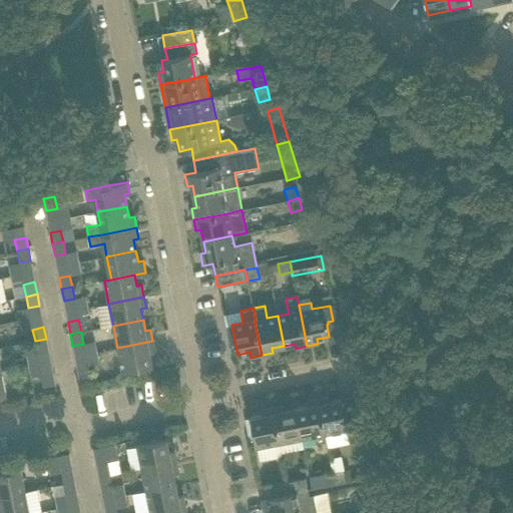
[(48,351),(46,339),(35,341),(37,353),(48,351)]
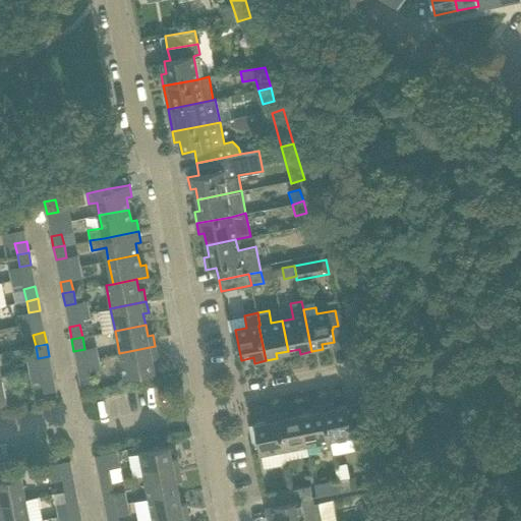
[(157,358),(155,346),(119,353),(124,377),(155,371),(152,359),(157,358)]
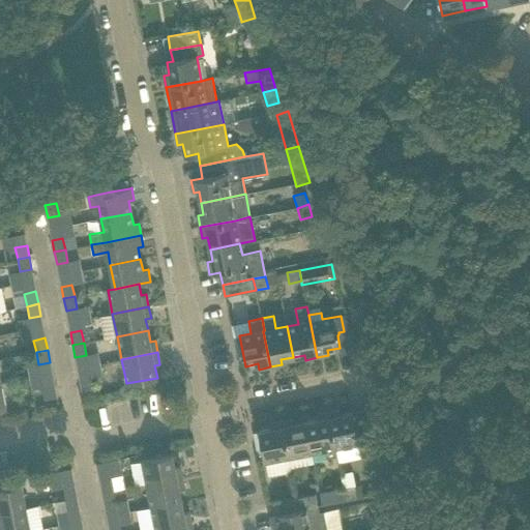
[(82,392),(93,390),(90,378),(80,380),(82,392)]
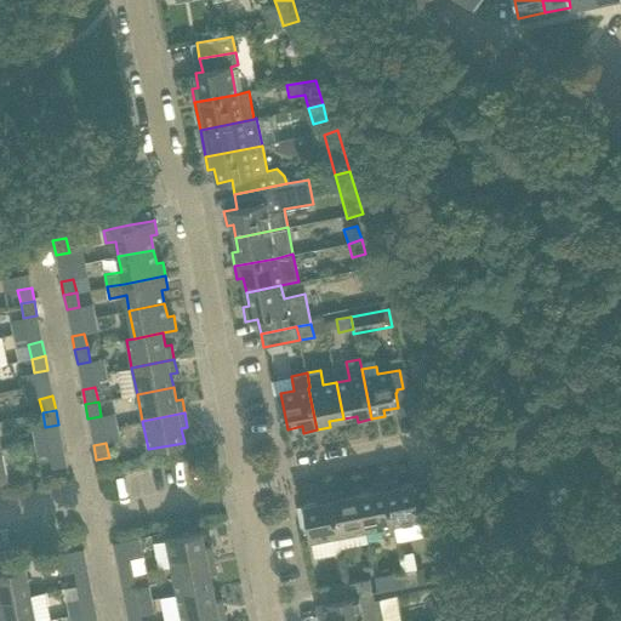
[(67,466),(63,451),(51,454),(53,468),(67,466)]
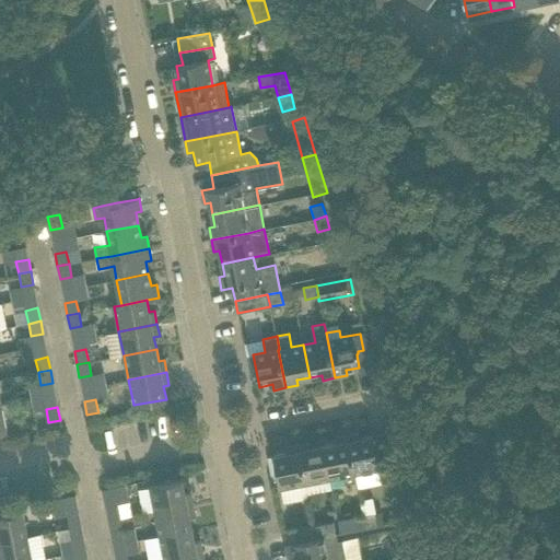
[(359,433),(347,435),(353,474),(356,481),(357,489),(382,485),(378,468),(395,466),(394,459),(389,439),(388,433),(373,435),(360,439),(359,433)]
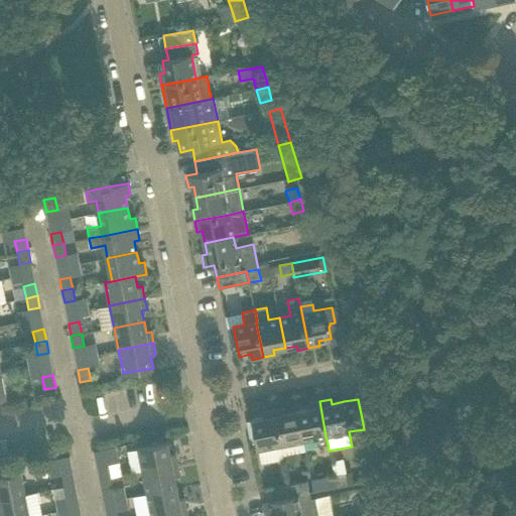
[(326,436),(319,401),(307,403),(308,408),(297,411),(303,440),(316,438),(317,446),(328,443),(326,436)]
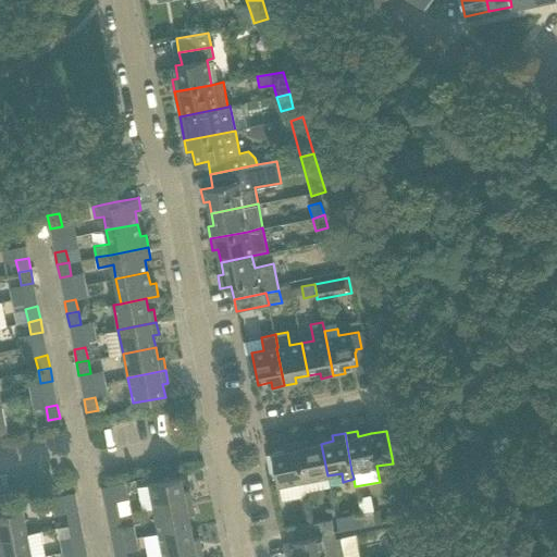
[(327,475),(321,444),(309,446),(308,441),(296,443),(304,481),(327,475)]
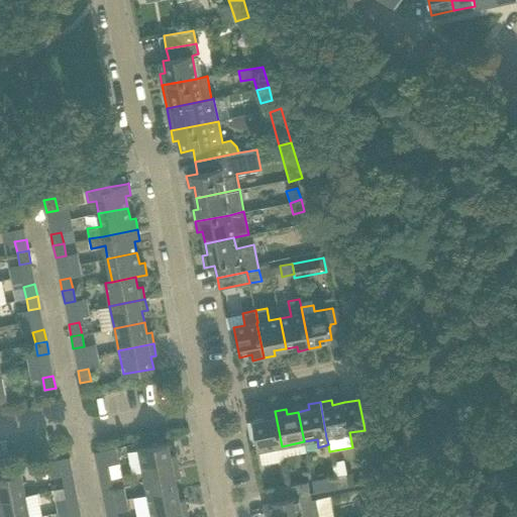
[(282,446),(275,411),(264,413),(265,418),(252,420),(259,450),(282,446)]
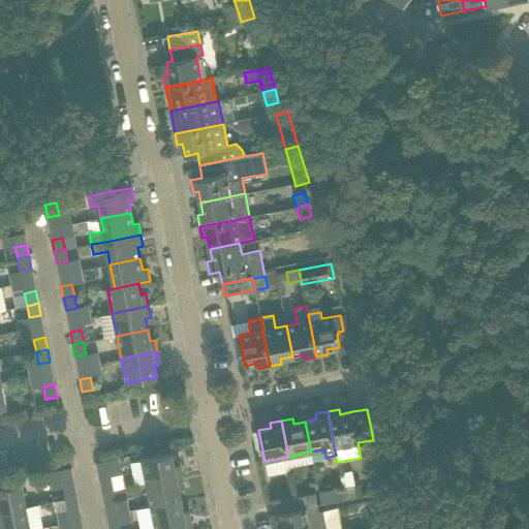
[(172,453),(142,459),(146,483),(182,475),(180,464),(175,465),(172,453)]
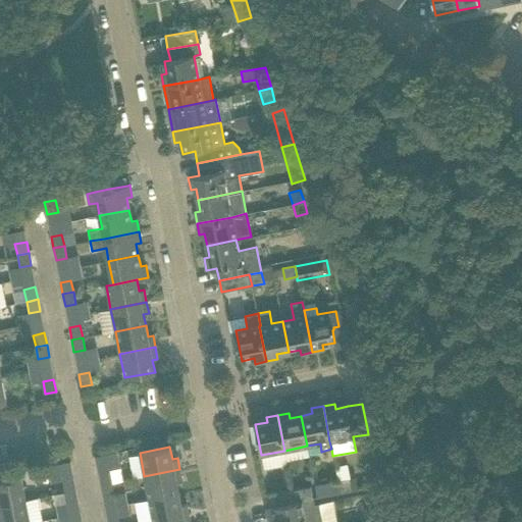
[(181,481),(179,469),(144,476),(149,500),(178,493),(176,482),(181,481)]
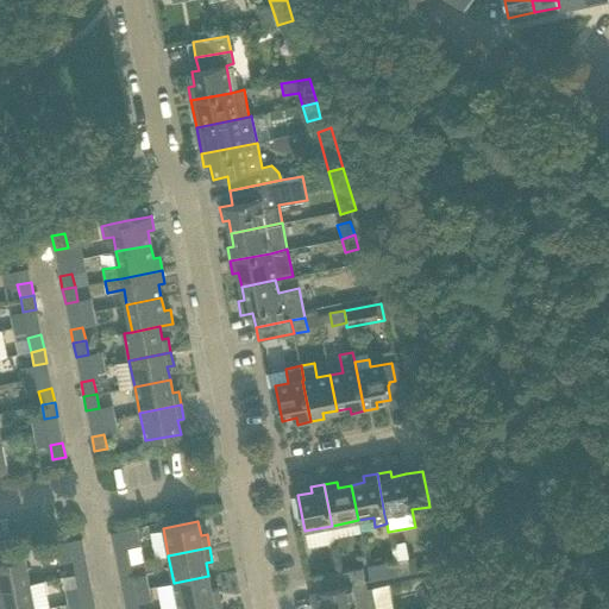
[(118,566),(130,564),(127,550),(114,552),(118,566)]
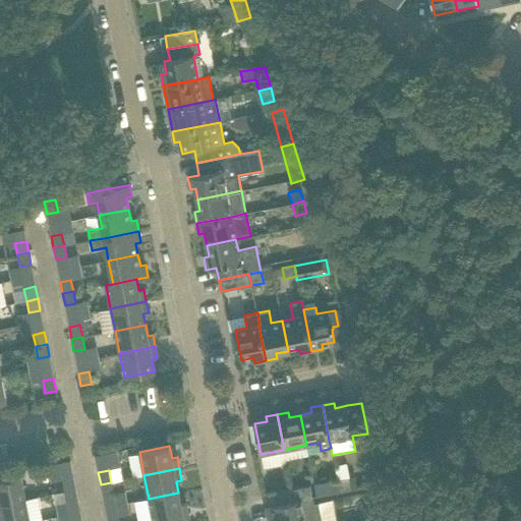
[(0,504),(25,500),(20,475),(0,479),(0,504)]
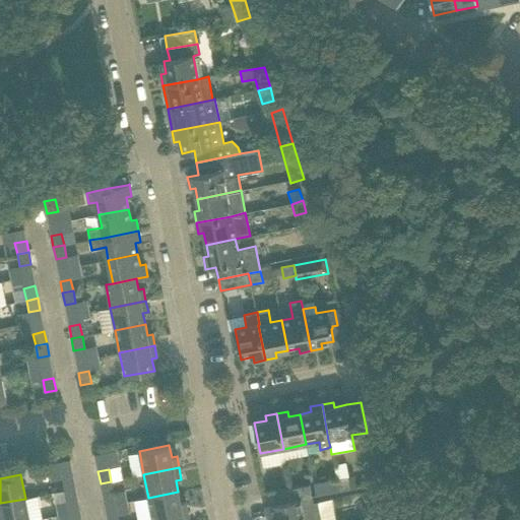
[(75,489),(73,476),(62,478),(64,491),(75,489)]
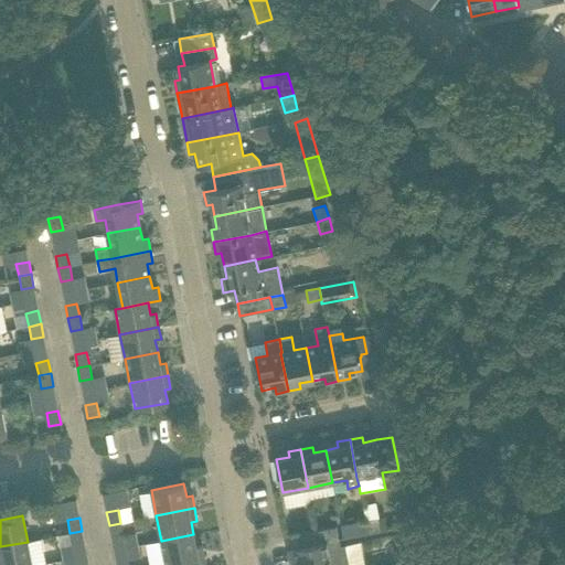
[(380,519),(366,521),(369,533),(382,531),(380,519)]
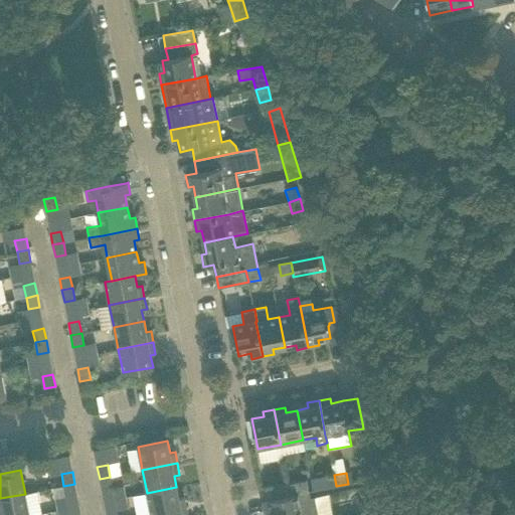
[(336,486),(334,475),(321,478),(324,488),(336,486)]
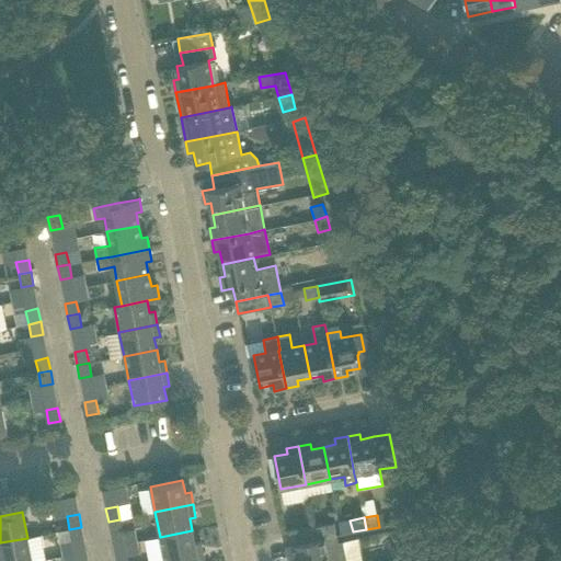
[(122,533),(119,519),(109,522),(111,535),(122,533)]
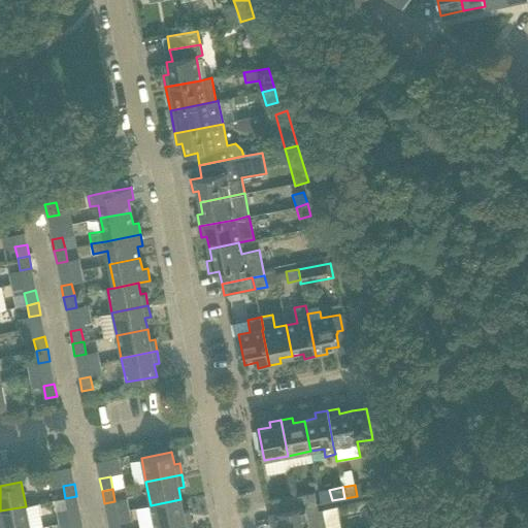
[(315,492),(302,495),(304,506),(305,505),(317,503),(315,492)]
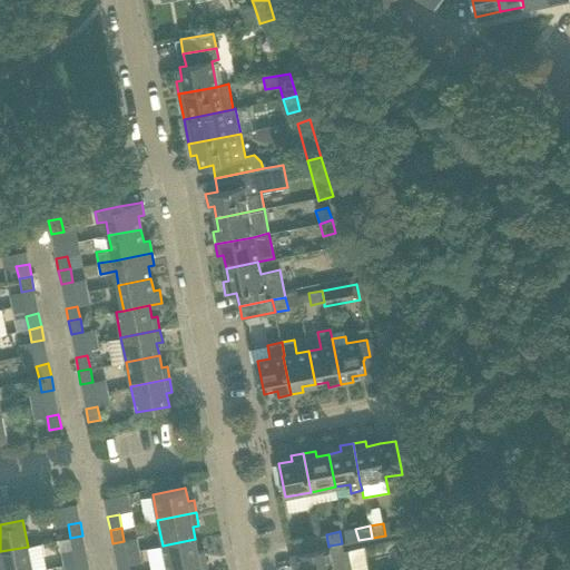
[(328,547),(326,534),(294,541),(296,553),(330,547),(330,546),(328,547)]
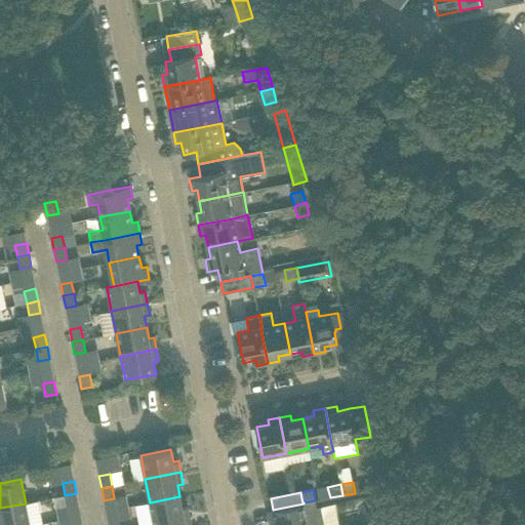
[(79,505),(76,493),(65,495),(67,507),(79,505)]
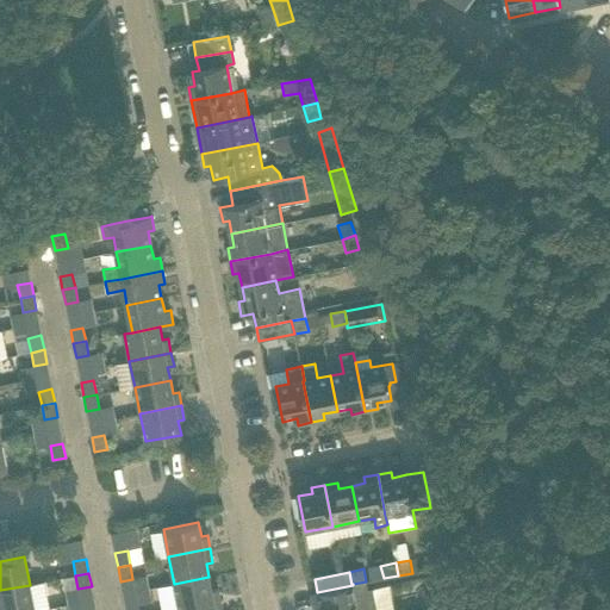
[(212,590),(209,577),(174,584),(179,609),(221,602),(218,589),(212,590)]
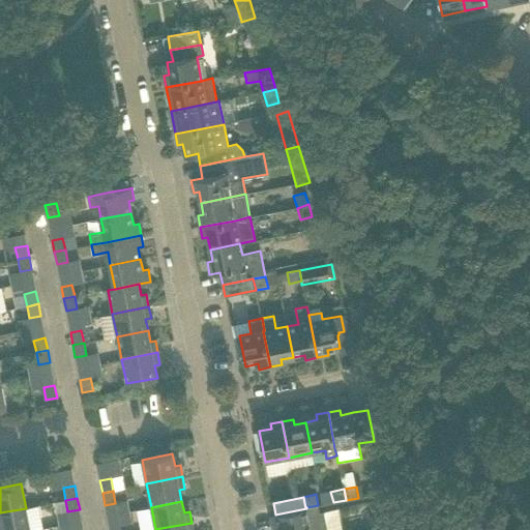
[(326,529),(323,511),(319,512),(318,505),(306,507),(306,508),(275,514),(270,516),(272,529),(326,529)]
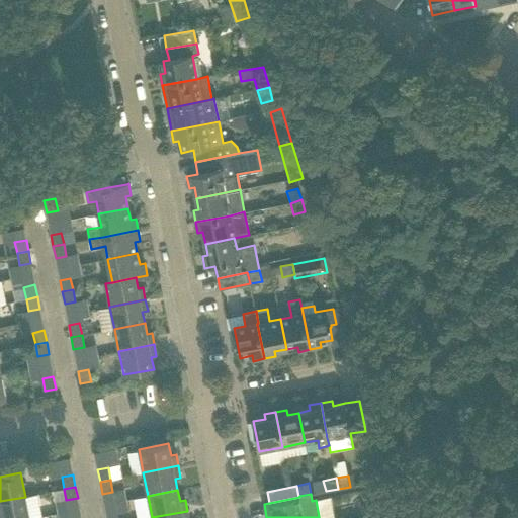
[(0,517),(29,517),(25,497),(0,501),(0,517)]
